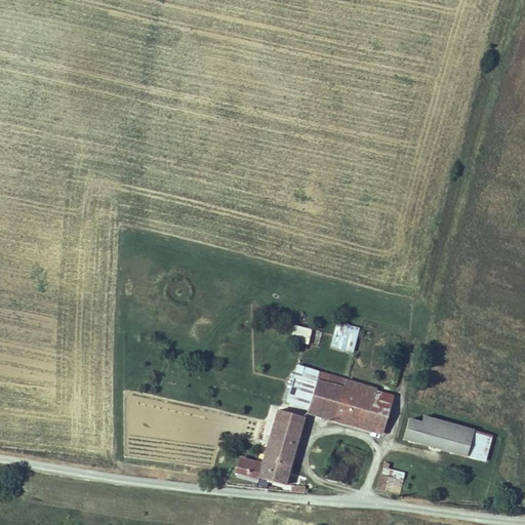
[(331,346),(352,352),(359,328),(337,322),(331,346)]
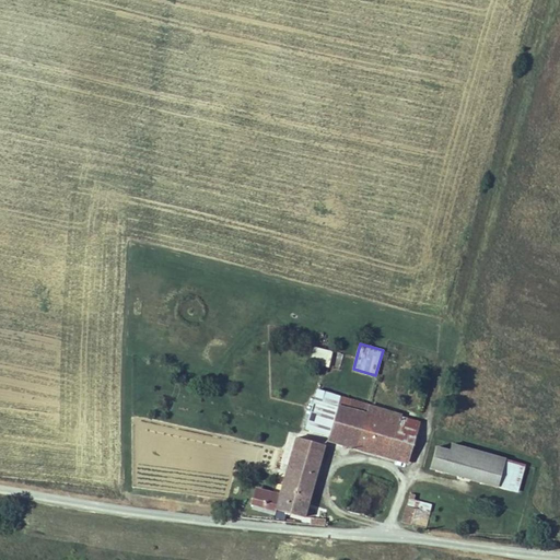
[(310,362),(328,368),(333,352),(314,347),(310,362)]
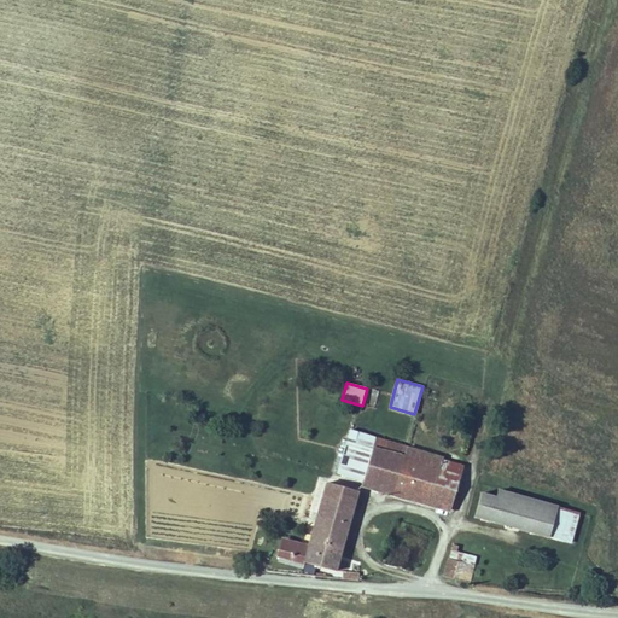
[(371,390),(366,403),(374,406),(378,392),(371,390)]
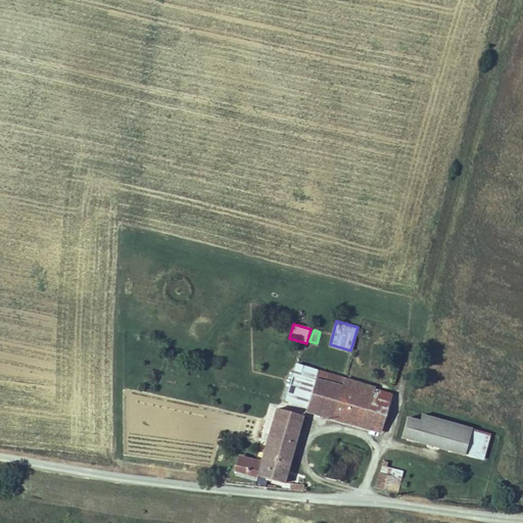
[(376,337),(373,350),(385,352),(387,345),(388,339),(376,337)]
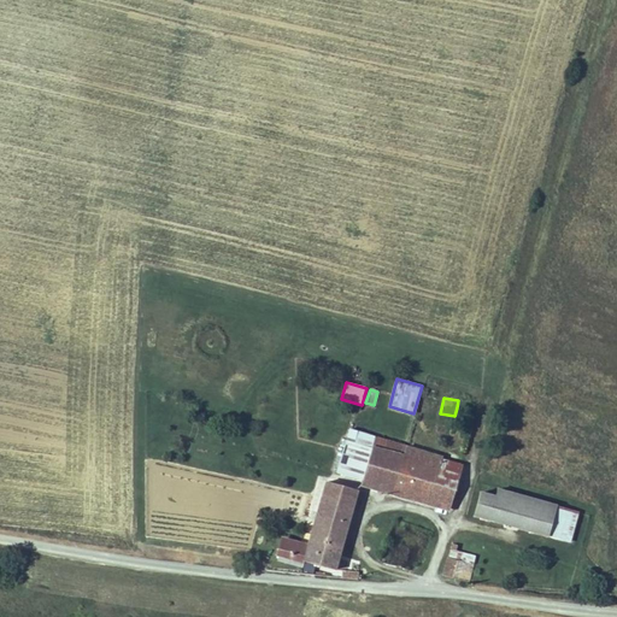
[(336,472),(362,481),(375,438),(350,429),(336,472)]
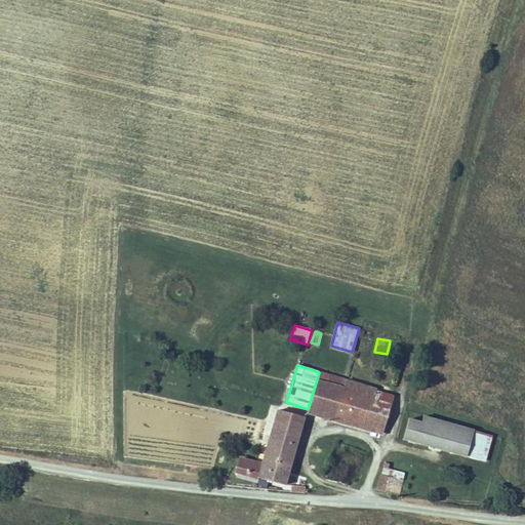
[(308,409),(308,412),(334,419),(346,380),(339,378),(319,372),(308,409)]
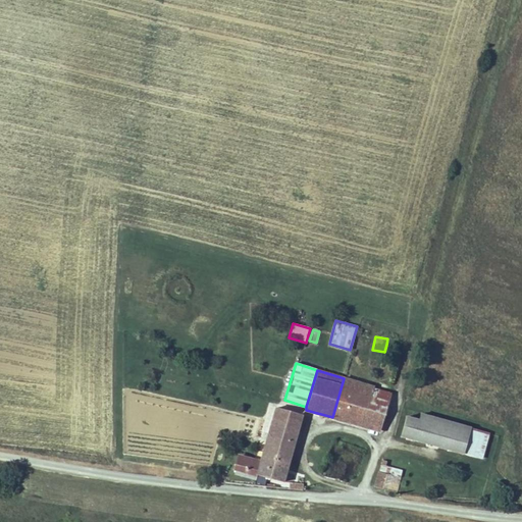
[(344,378),(332,417),(380,430),(385,413),(352,405),(356,389),(373,395),(374,389),(352,383),(350,388),(345,387),(347,379),(344,378)]
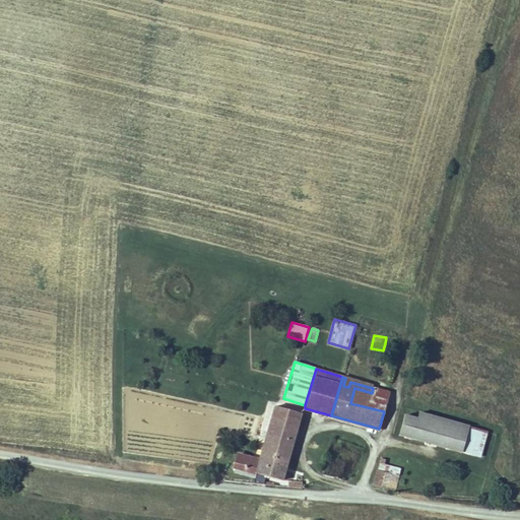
[(350,403),(384,411),(389,392),(373,388),(372,393),(354,388),(350,403)]
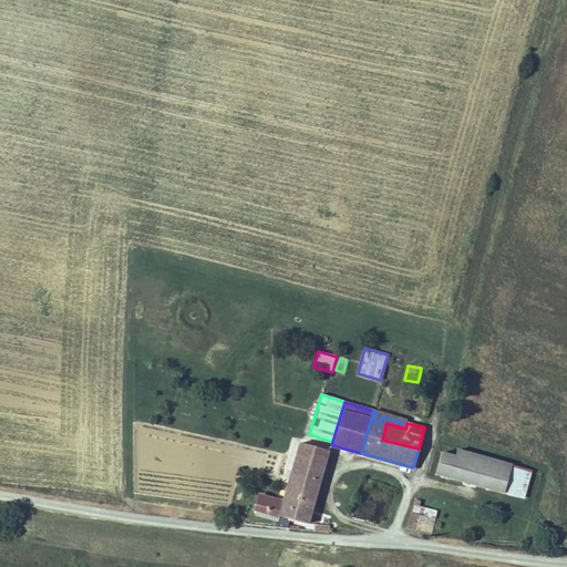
[(292,471),(320,480),(328,451),(327,450),(300,443),(292,471)]
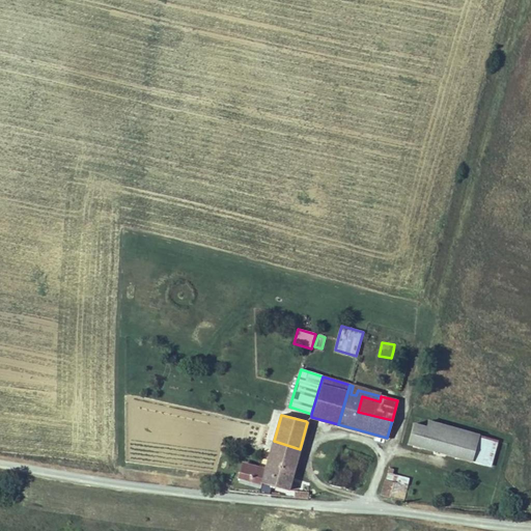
[(478,436),(479,435),(428,421),(426,427),(422,448),(472,462),(472,460),(478,436)]
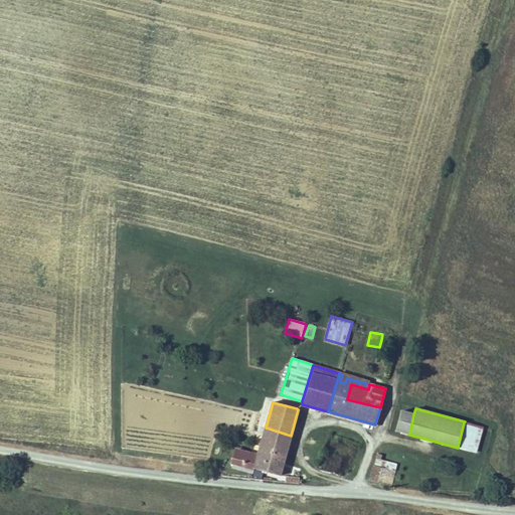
[(401,411),(396,431),(409,435),(413,414),(401,411)]
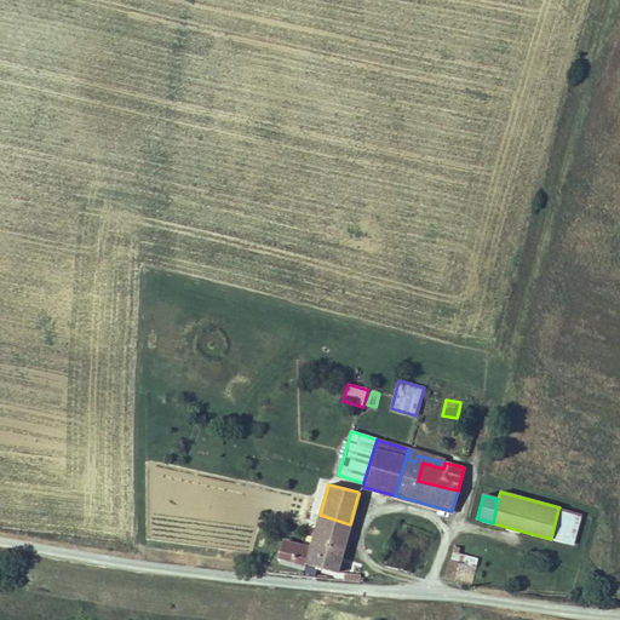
[(551,538),(573,544),(581,515),(558,509),(551,538)]
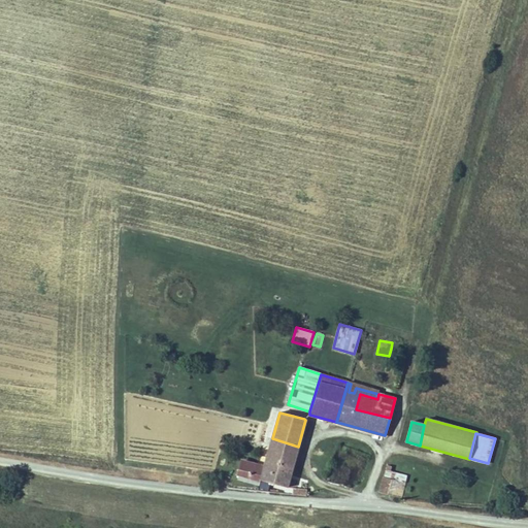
[(290,474),(298,447),(272,438),(264,467),(290,474)]
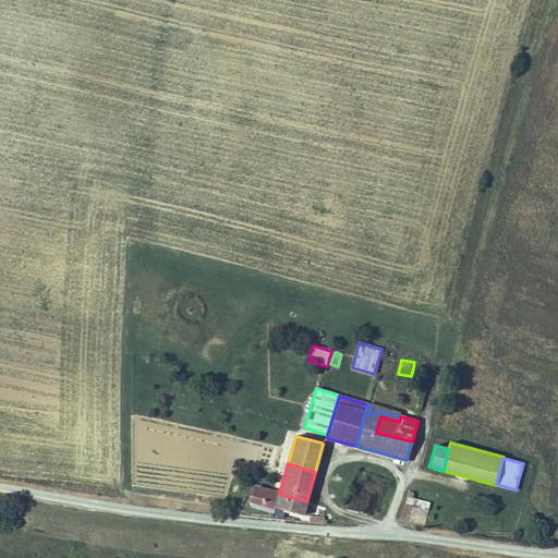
[(255,487),(251,501),(302,516),(306,501),(279,494),(255,487)]
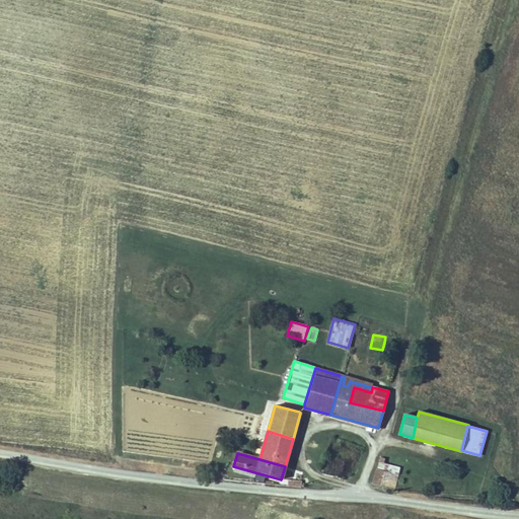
[(377,469),(398,474),(403,457),(386,453),(385,458),(384,462),(379,461),(377,469)]
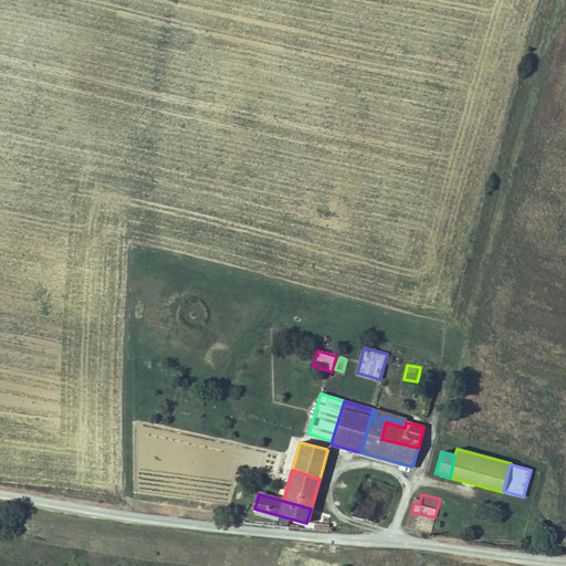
[(411,512),(407,528),(430,534),(435,517),(411,512)]
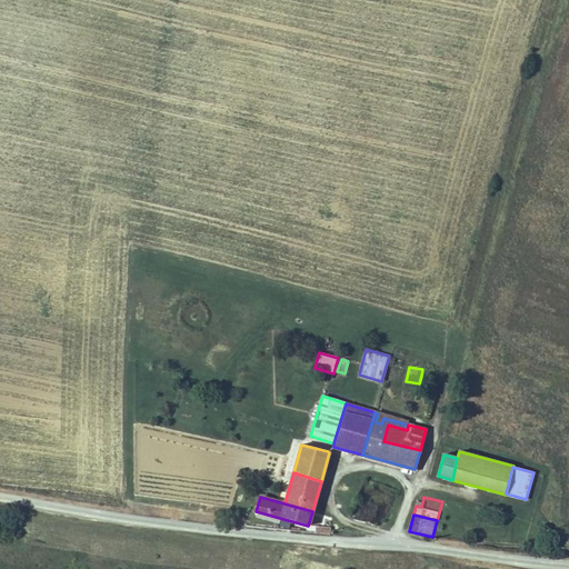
All buildings are outlined.
